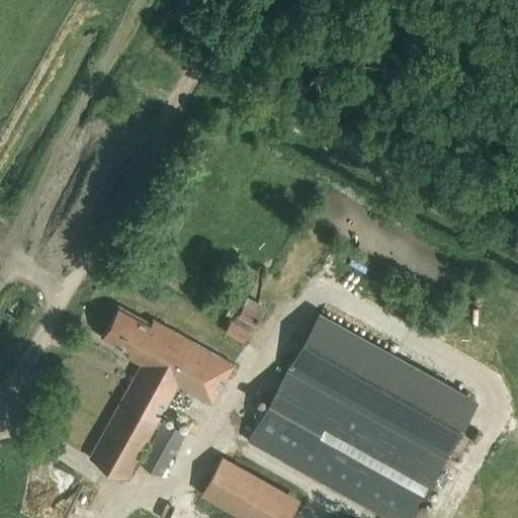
[(230,316),(244,291),(232,285),(219,310),(230,316)]
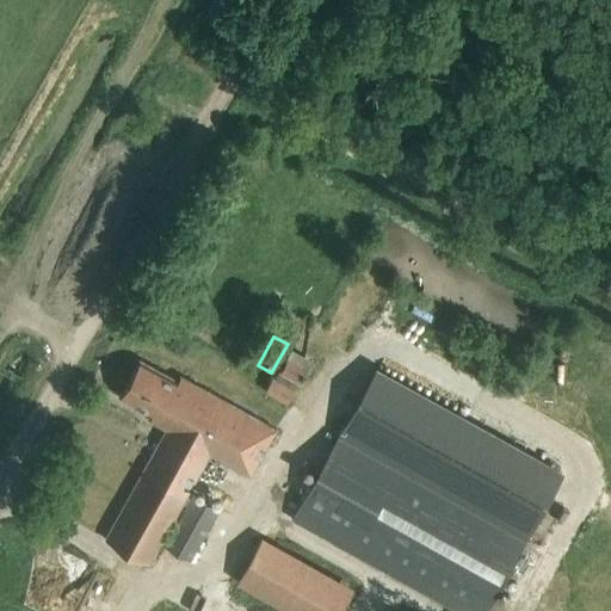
[(303,386),(315,362),(291,350),(279,374),(303,386)]
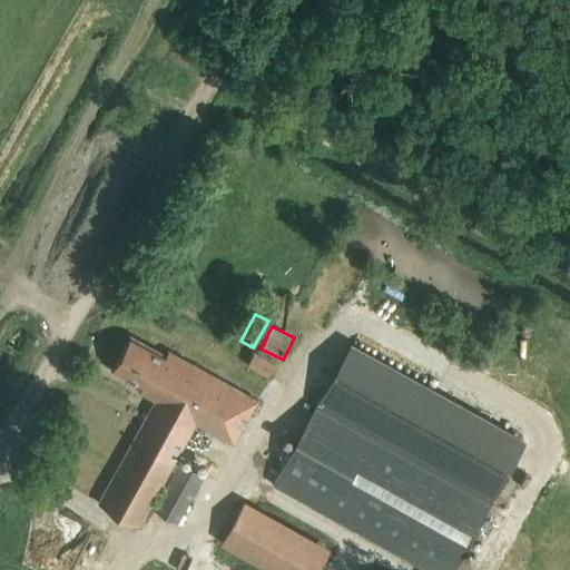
[(233,445),(257,402),(168,351),(165,359),(129,338),(112,372),(144,387),(140,392),(156,401),(98,504),(139,527),(170,470),(175,472),(155,509),(179,522),(204,474),(180,461),(178,464),(175,462),(196,424),(233,445)]
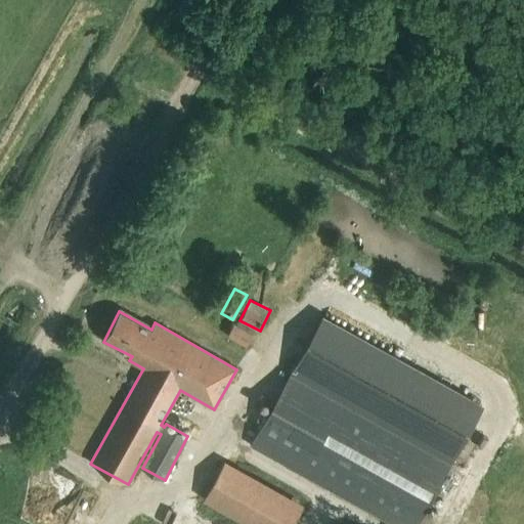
[(390,523),(417,523),(456,454),(483,407),(321,318),(296,364),(250,445),(390,523)]
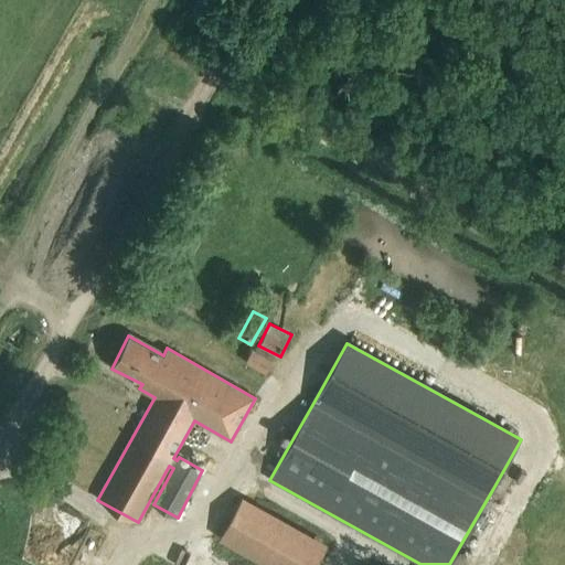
[(265,374),(273,361),(253,350),(245,363),(265,374)]
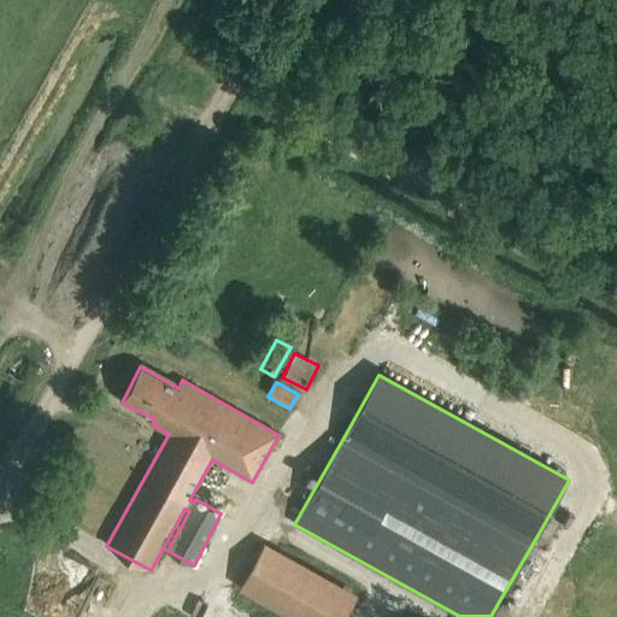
[(238,588),(291,616),(344,616),(357,594),(263,542),(238,588)]
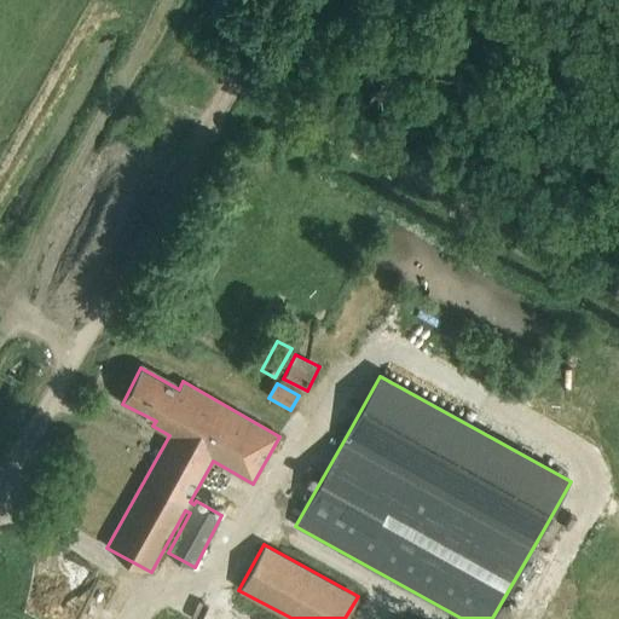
All buildings are outlined.
